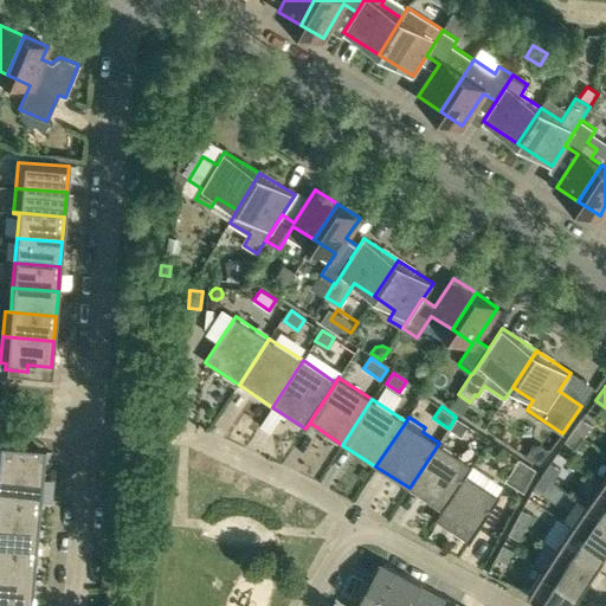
[(469,425),(456,417),(449,429),(461,437),(469,425)]
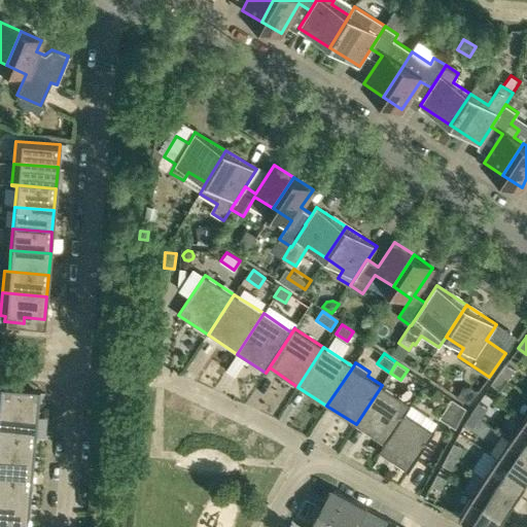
[(498,374),(506,380),(515,370),(506,363),(498,374)]
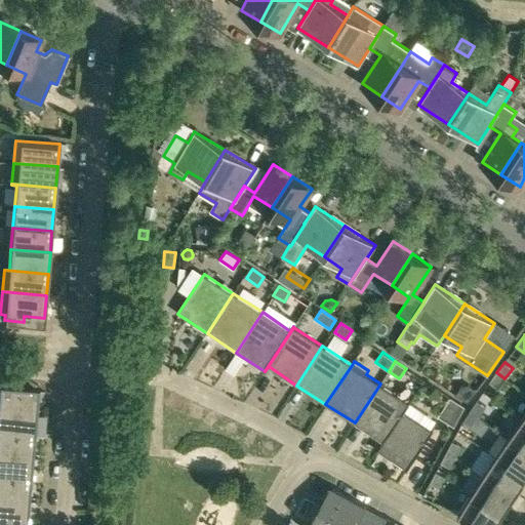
[(505,378),(496,372),(489,381),(497,388),(505,378)]
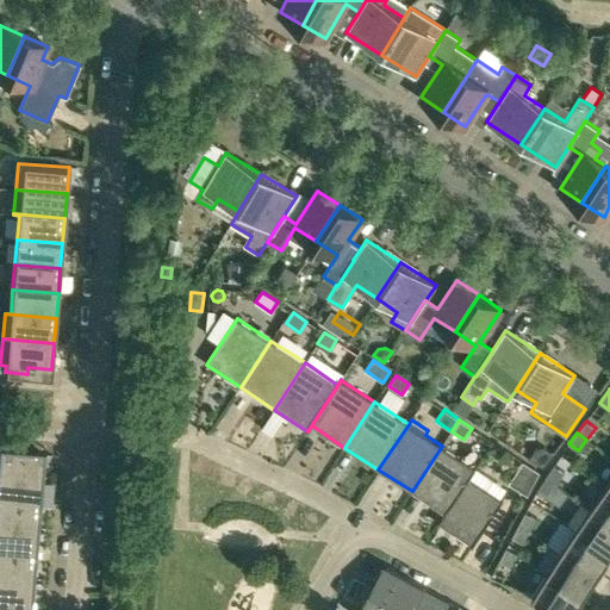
[(0,477),(42,480),(44,455),(24,453),(24,447),(0,444),(0,477)]
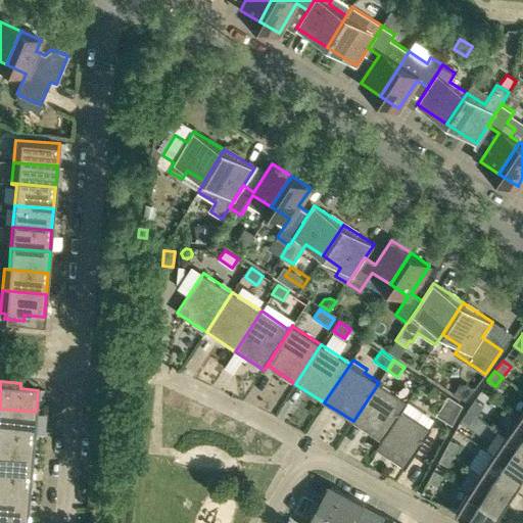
[(375,448),(376,449),(408,401),(379,382),(353,421),(381,439),(375,448)]
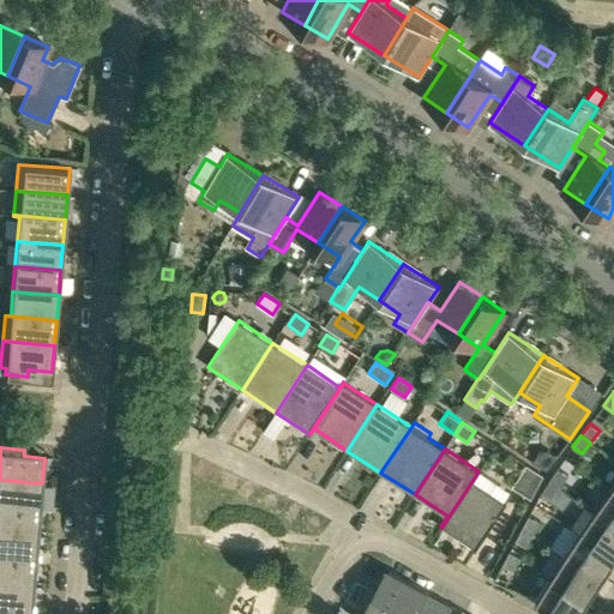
[(530,499),(535,493),(543,476),(528,465),(512,488),(530,499)]
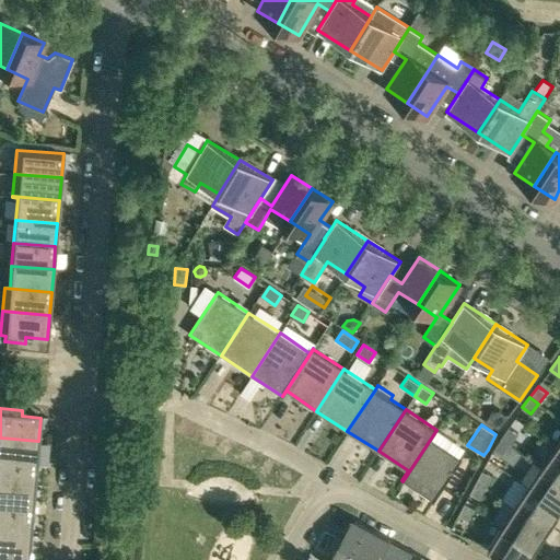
[(501,438),(511,444),(517,433),(509,427),(501,438)]
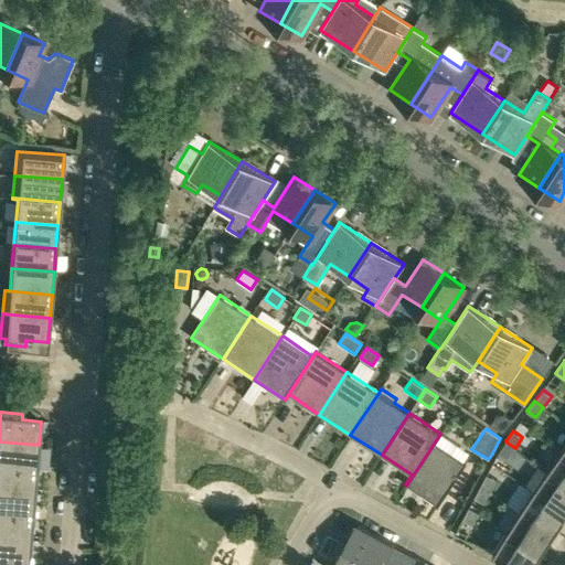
[(440,434),(406,486),(437,507),(466,462),(435,443),(440,434)]
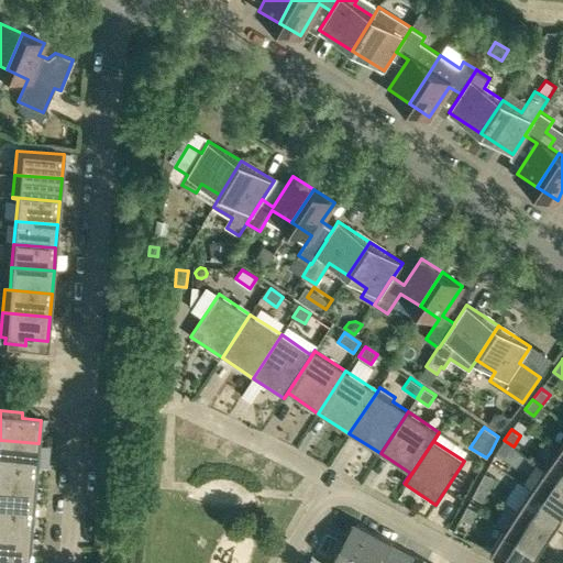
[(0,463),(36,466),(39,443),(0,440),(0,463)]
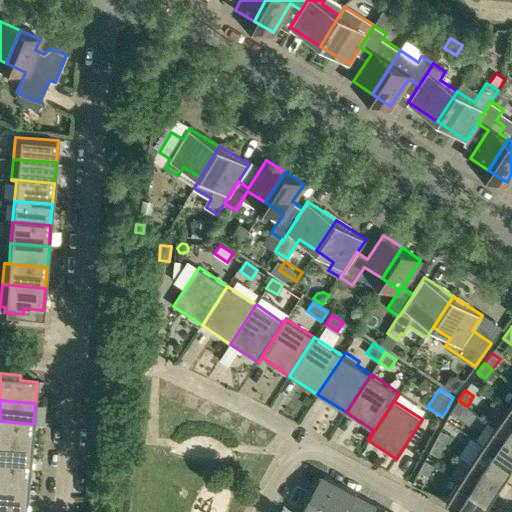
[(467,406),(458,400),(451,410),(460,416),(467,406)]
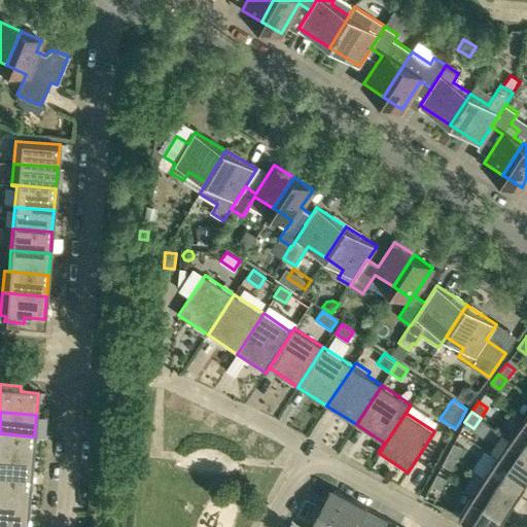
[(526,451),(526,423),(524,421),(511,440),(526,451)]
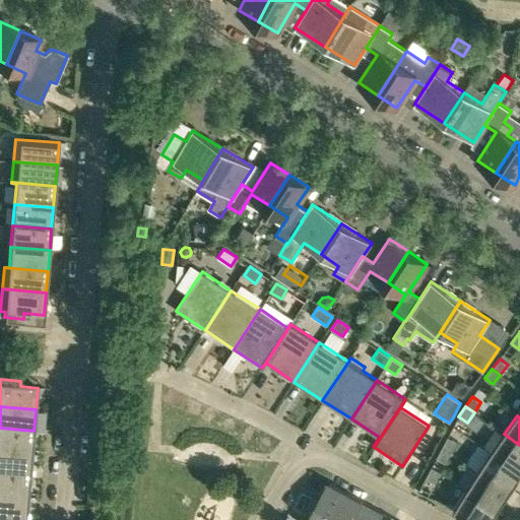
[(0,449),(31,452),(34,431),(0,428),(0,449)]
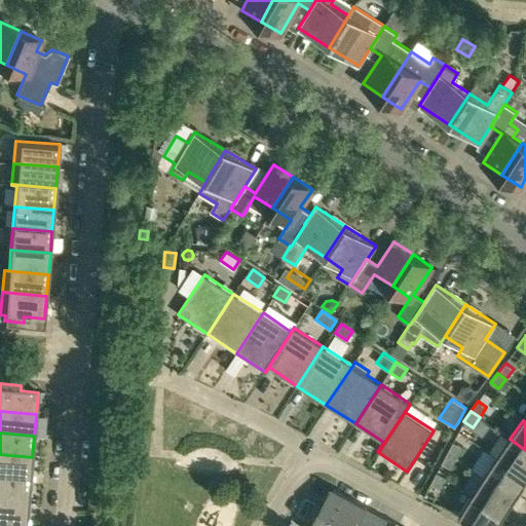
[(525,477),(525,475),(525,450),(510,439),(496,457),(525,477)]
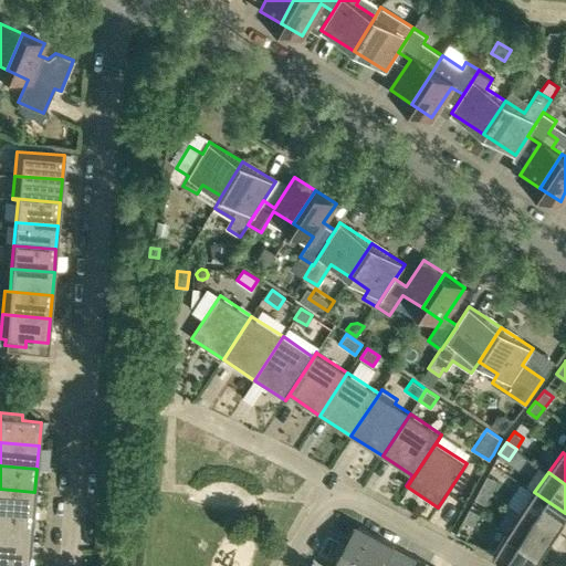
[(481,486),(491,492),(498,480),(488,475),(481,486)]
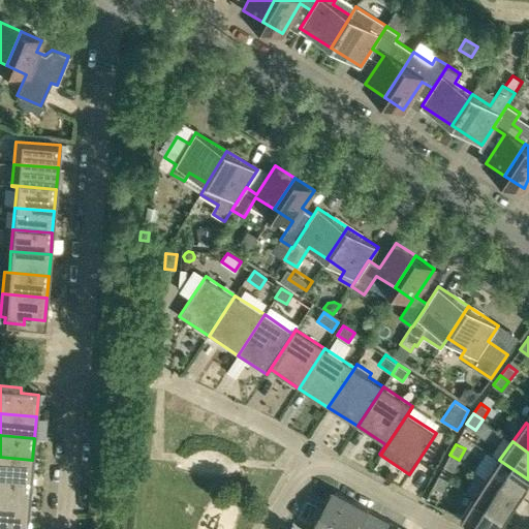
[(459,460),(449,455),(443,466),(453,471),(459,460)]
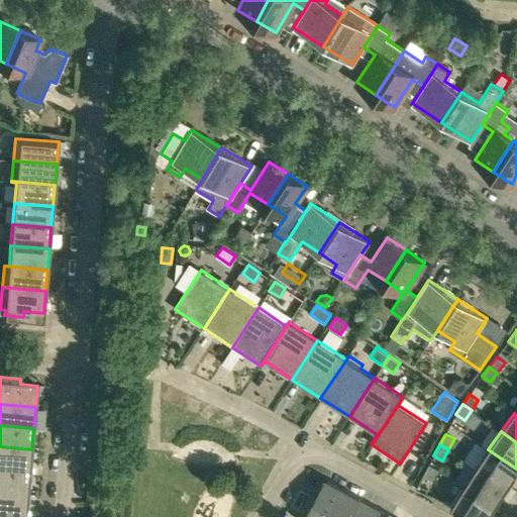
[(31,449),(0,446),(0,468),(30,471),(31,449)]
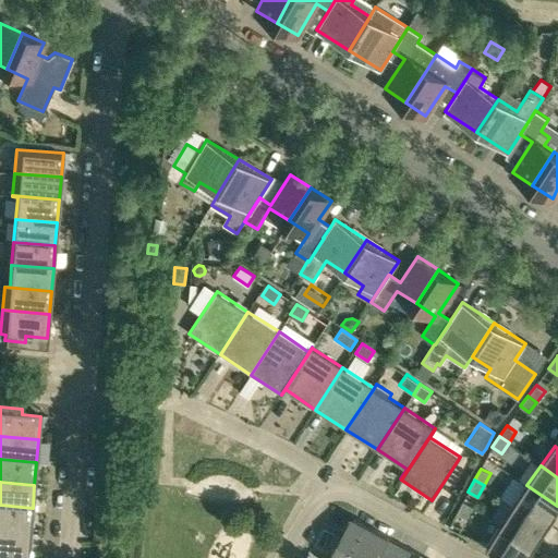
[(526,485),(513,506),(544,525),(557,506),(526,485)]
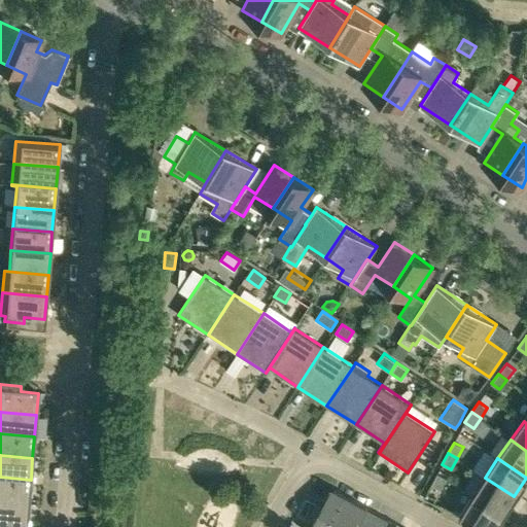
[(441,490),(447,479),(437,473),(431,485),(441,490)]
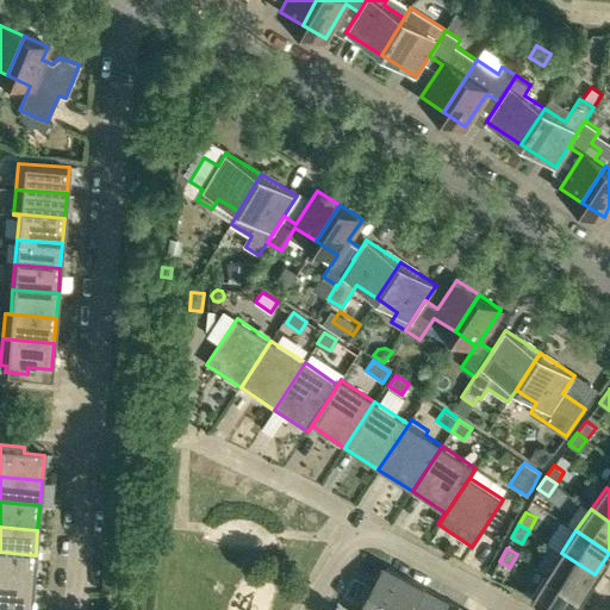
[(0,577),(33,580),(36,555),(0,552),(0,577)]
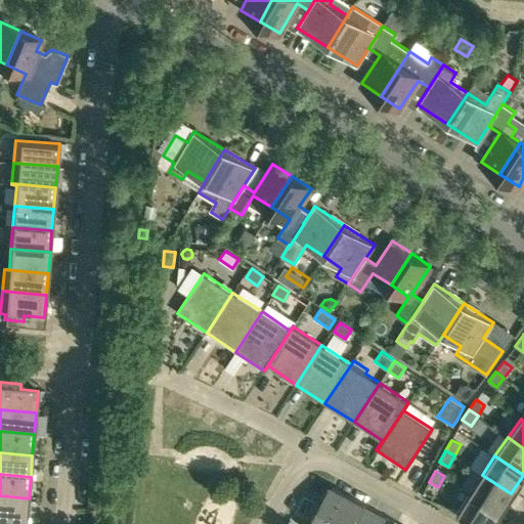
[(482,475),(470,493),(498,512),(511,493),(482,475)]
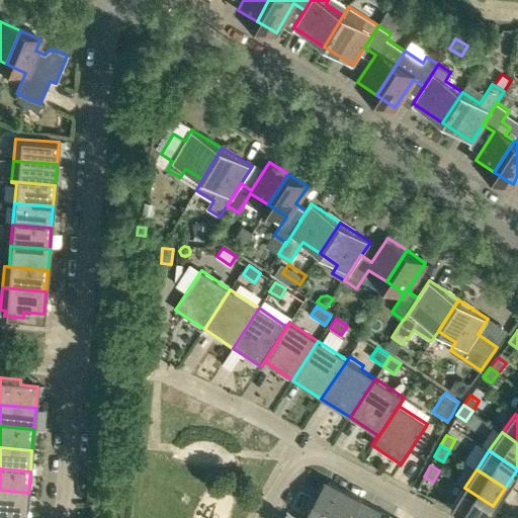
[(326,481),(306,517),(377,517),(382,511),(359,499),(328,482),(326,481)]
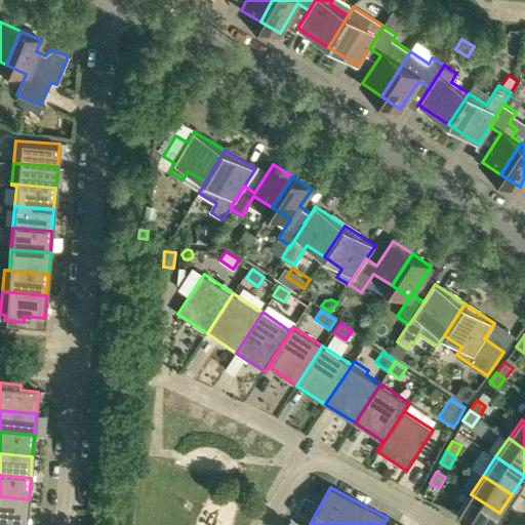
[(491,524),(499,513),(471,494),(459,513),(452,509),(451,510),(477,524),(491,524)]
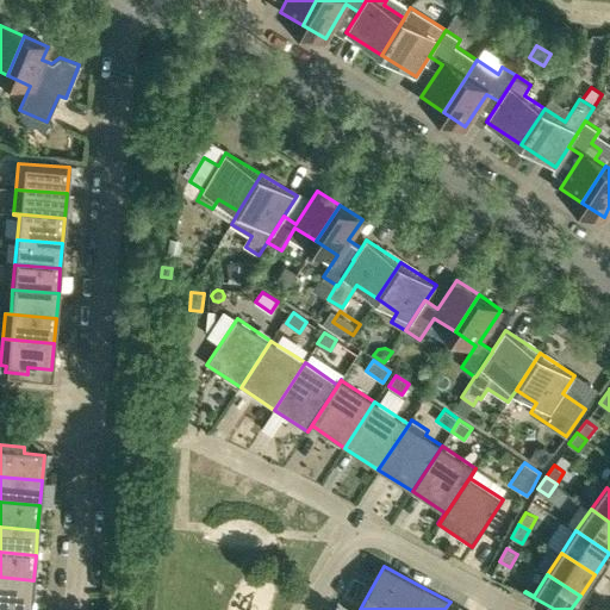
[(0,609),(6,609),(7,604),(31,607),(33,580),(0,577),(0,609)]
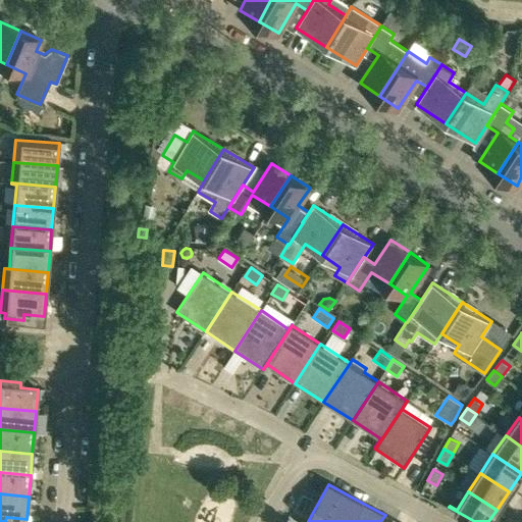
All buildings are outlined.
